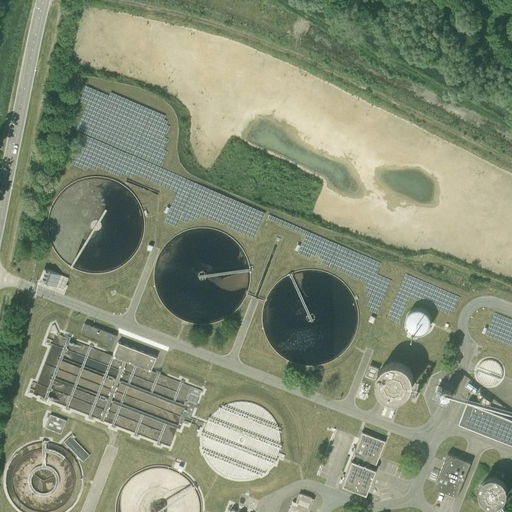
[(94,165),(121,175),(124,166),(119,164),(122,157),(118,155),(119,152),(108,148),(104,156),(98,154),(94,165)]
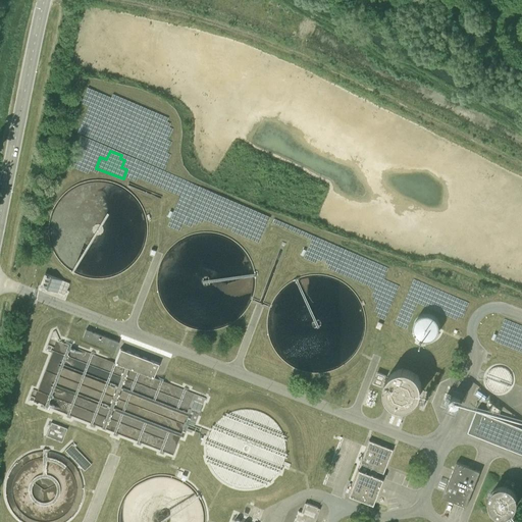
[(58,278),(43,274),(40,282),(55,288),(58,278)]
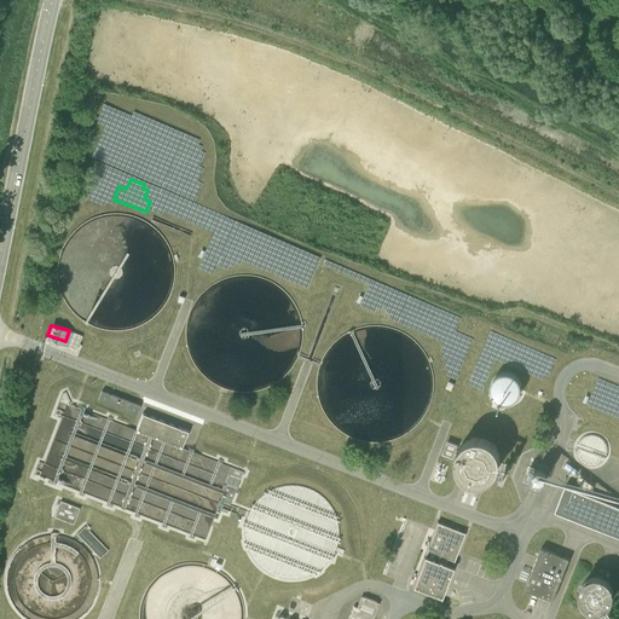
[(496,400),(498,401),(501,403),(504,403),(507,403),(510,403),(513,401),(515,400),(518,398),(519,395),(520,393),(521,389),(521,387),(520,385),(520,381),(518,379),(516,376),(514,375),(512,374),(508,372),(505,372),(502,372),(499,374),(497,375),(495,377),(492,380),(491,382),(491,385),(490,387),(490,391),(491,393),(492,395),(493,398),(496,400)]
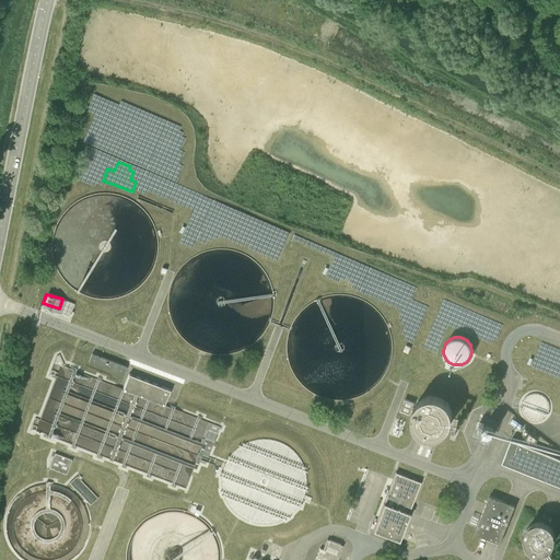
[(92,354),(89,363),(117,375),(121,365),(92,354)]
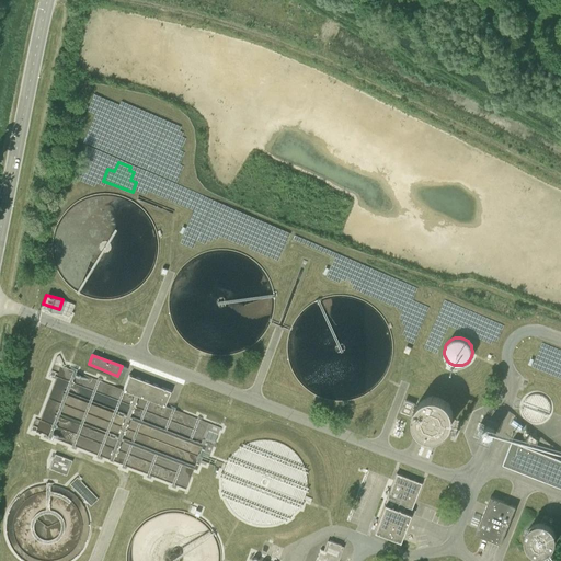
[(171,391),(129,375),(123,390),(164,407),(171,391)]
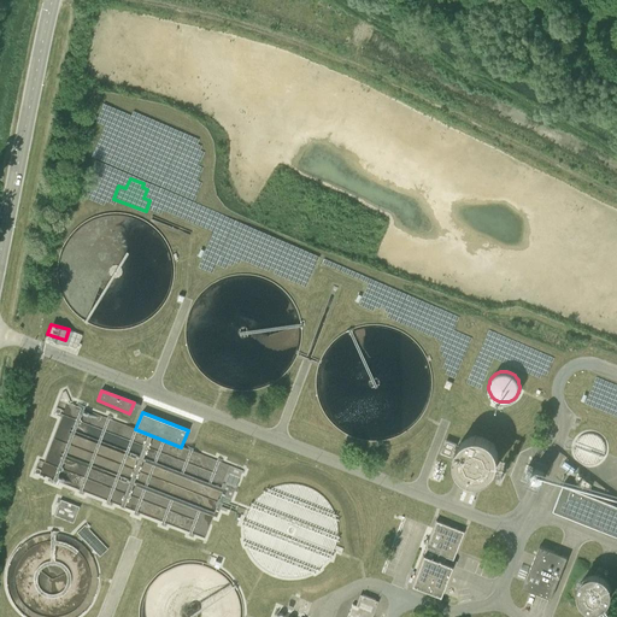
[(598,463),(604,457),(606,448),(604,440),(598,434),(588,433),(580,436),(575,444),(575,453),(580,460),(588,464),(598,463)]
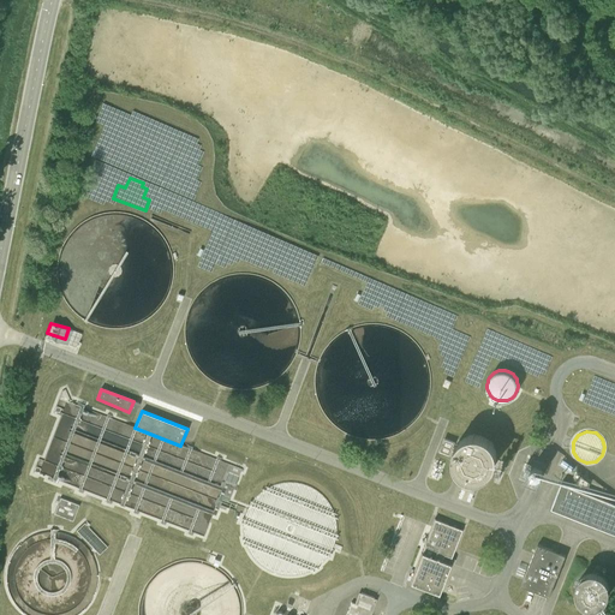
[(445,439),(440,451),(453,457),(453,459),(454,463),(455,466),(457,469),(455,469),(459,473),(460,473),(463,476),(466,477),(469,478),(471,478),(475,478),(476,479),(481,478),(483,477),(487,476),(488,473),(490,472),(493,469),(495,465),(495,463),(496,458),(496,454),(495,452),(494,449),(493,446),(494,446),(490,441),(489,442),(487,440),(482,437),(478,436),(475,436),(473,435),(469,436),(469,437),(465,437),(463,440),(460,442),(458,443),(445,439)]
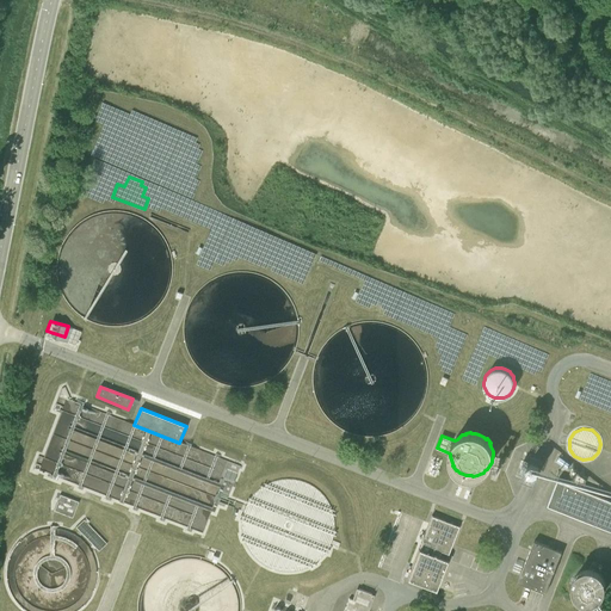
[(309,569),(329,551),(337,525),(329,500),(308,482),(282,479),(257,489),(242,512),(242,539),(257,562),(282,574),(309,569)]
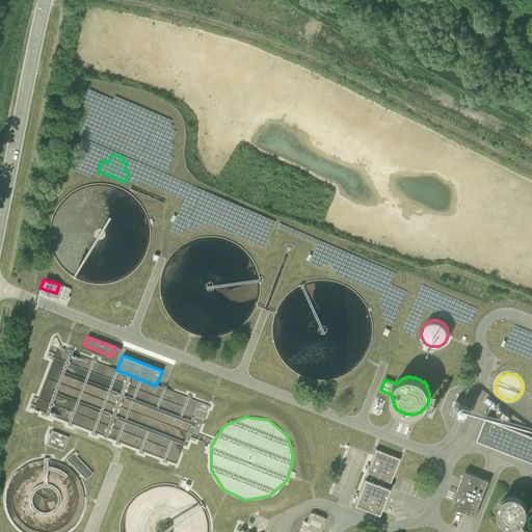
[(531,436),(485,419),(477,441),(531,462),(531,436)]
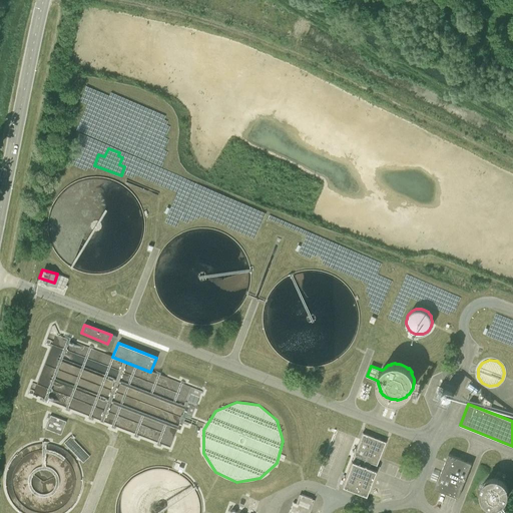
[(44,429),(60,436),(65,423),(47,415),(45,421),(47,421),(44,429)]
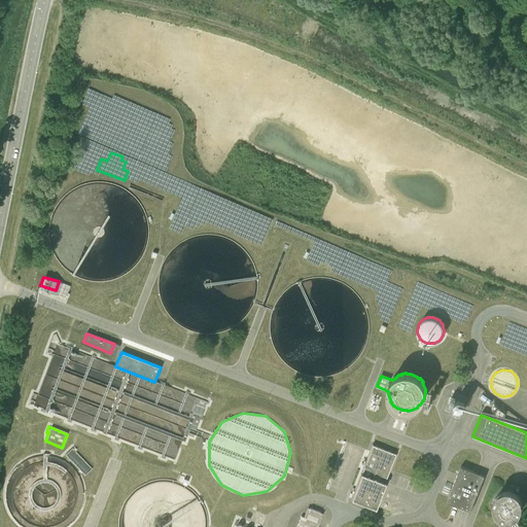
[(386,483),(385,483),(395,454),(372,445),(351,499),(376,508),(386,483)]
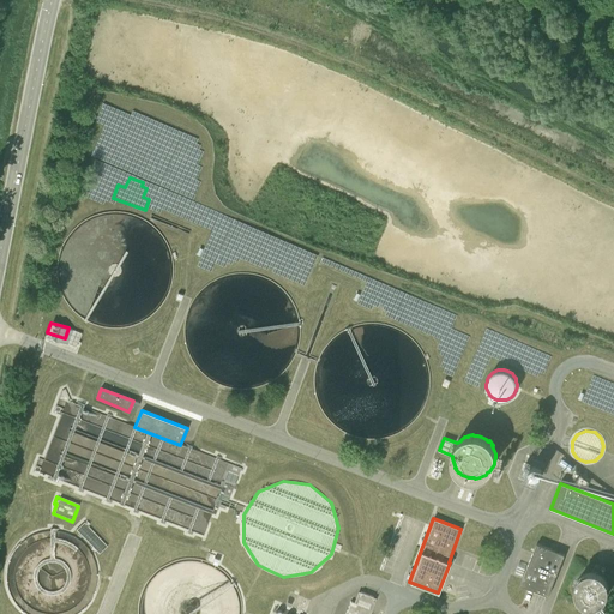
[(41,531),(37,533),(29,536),(22,541),(16,547),(10,554),(6,563),(5,571),(4,579),(5,589),(8,597),(13,605),(19,612),(22,613),(77,613),(84,609),(89,602),(94,594),(96,585),(96,576),(95,567),(92,559),(89,551),(83,545),(76,539),(67,534),(59,531),(50,531),(41,531)]
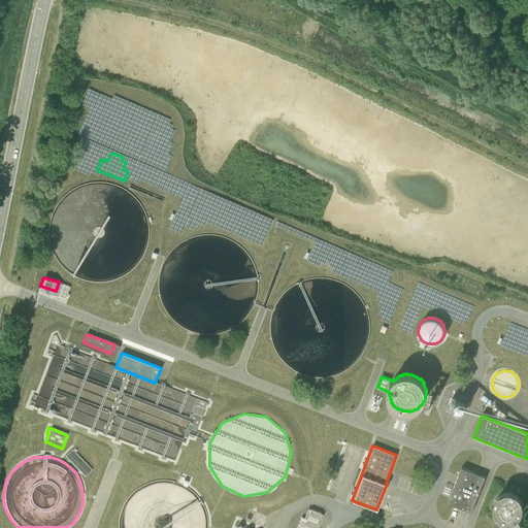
[(442,500),(472,512),(486,476),(456,464),(442,500)]
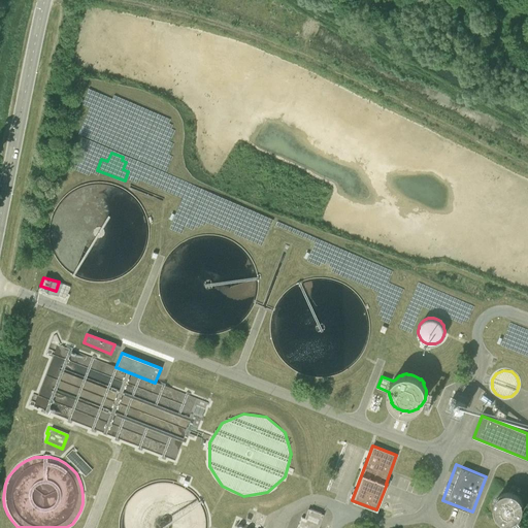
[(495,506),(495,510),(496,513),(497,515),(498,516),(500,518),(502,519),(503,520),(505,520),(507,521),(509,521),(512,520),(514,520),(516,519),(518,517),(519,516),(521,514),(522,513),(522,510),(523,508),(523,506),(523,504),(522,502),(521,500),(520,498),(519,497),(519,494),(520,490),(512,486),(509,491),(508,492),(506,493),(504,493),(502,494),(500,495),(499,497),(497,498),(496,500),(495,502),(495,504),(495,506)]
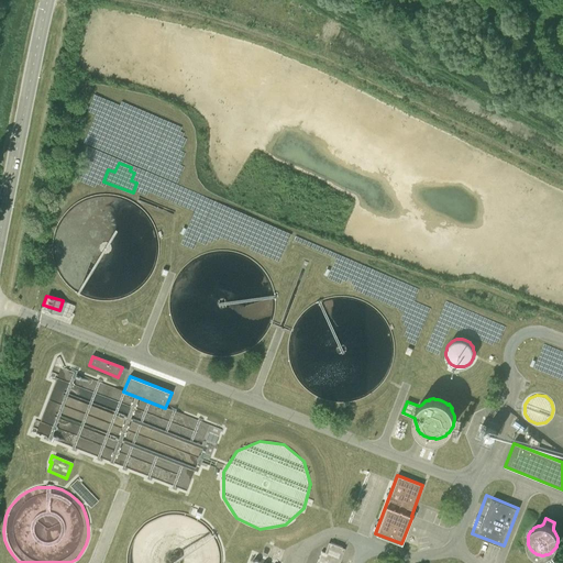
[(335,562),(342,547),(331,542),(327,553),(321,551),(317,562),(335,562)]
